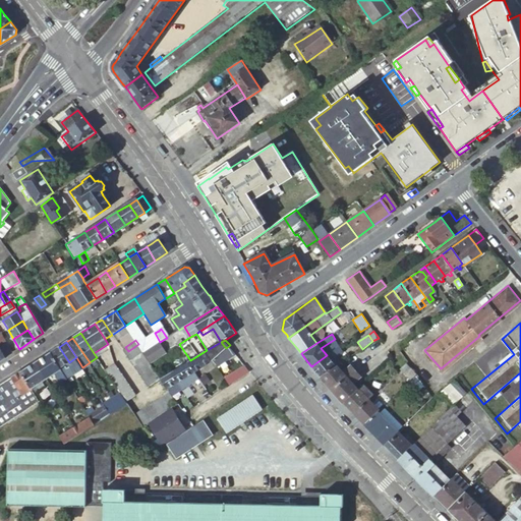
[(166,353),(159,342),(149,349),(143,352),(151,362),(166,353)]
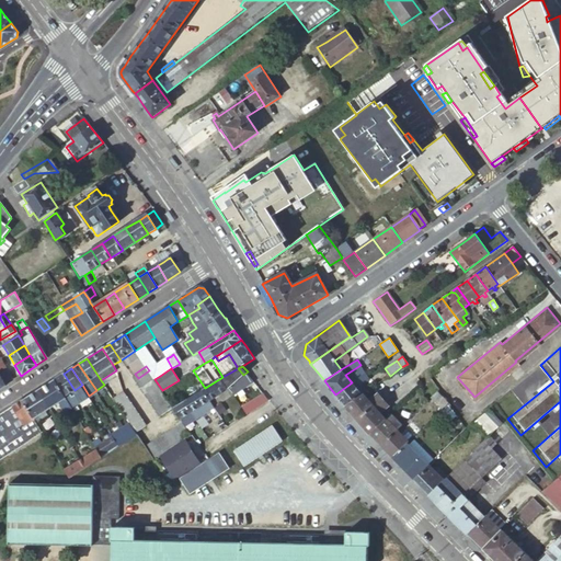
[(243,375),(238,368),(222,377),(229,387),(233,384),(243,375)]
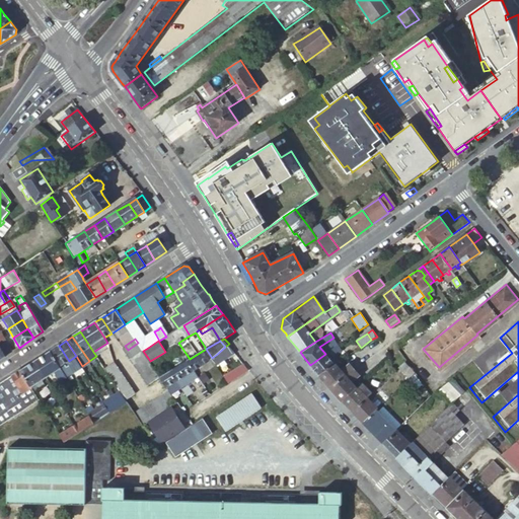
[(138,343),(128,350),(150,384),(160,376),(150,361),(143,351),(138,343)]
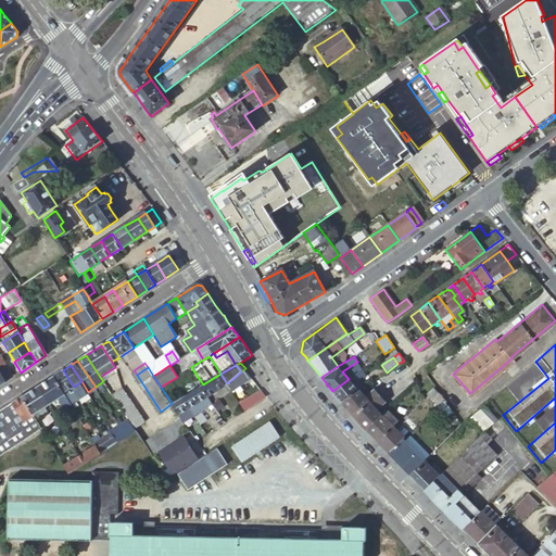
[(0,374),(5,382),(12,378),(7,368),(3,370),(1,368),(0,368),(0,374)]
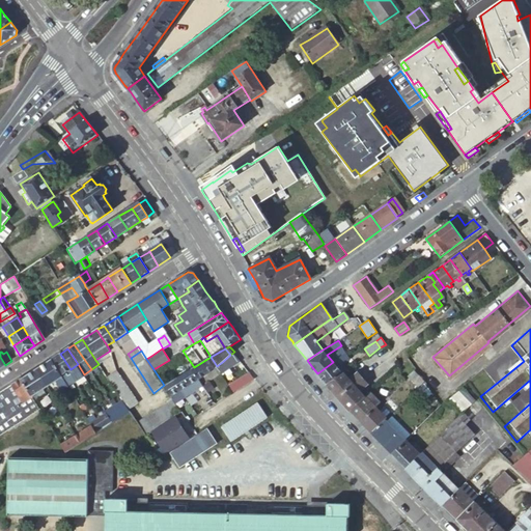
[(241,359),(234,352),(230,355),(221,363),(225,369),(241,359)]
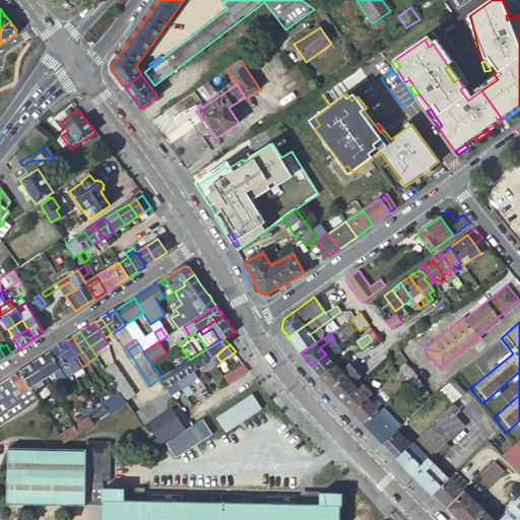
[(317,372),(319,376),(335,366),(330,360),(335,355),(344,349),(340,344),(326,354),(311,366),(317,372)]
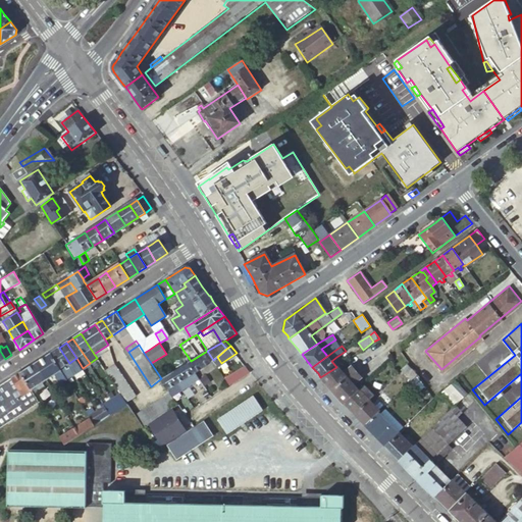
[(69,363),(59,348),(51,352),(68,378),(68,379),(73,375),(66,365),(69,363)]
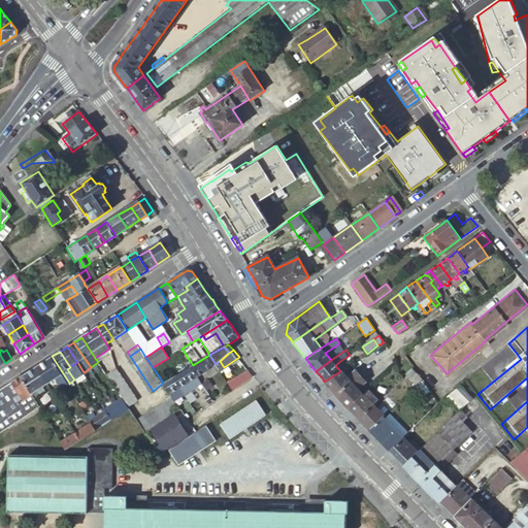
[(69,383),(52,356),(36,366),(47,384),(57,377),(63,387),(69,383)]
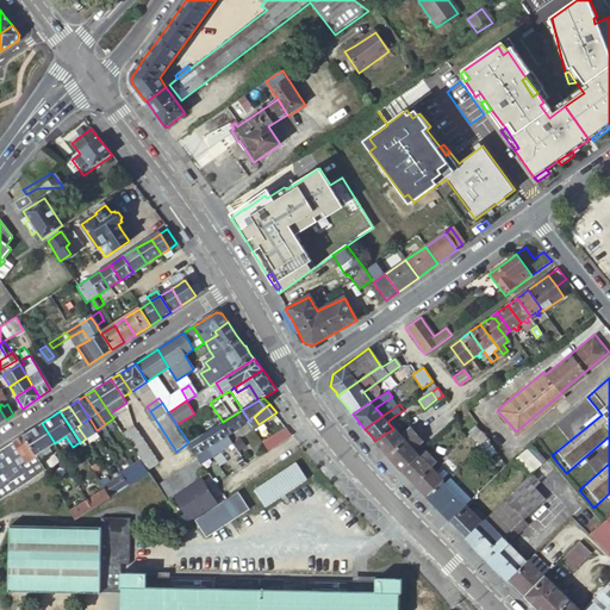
[(393,429),(394,428),(399,425),(393,417),(387,422),(393,429)]
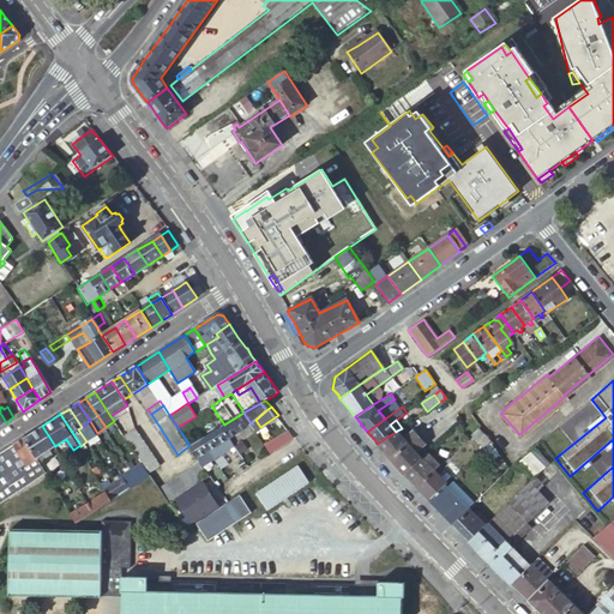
[(55,446),(42,426),(25,437),(38,457),(42,462),(55,455),(52,449),(55,446)]
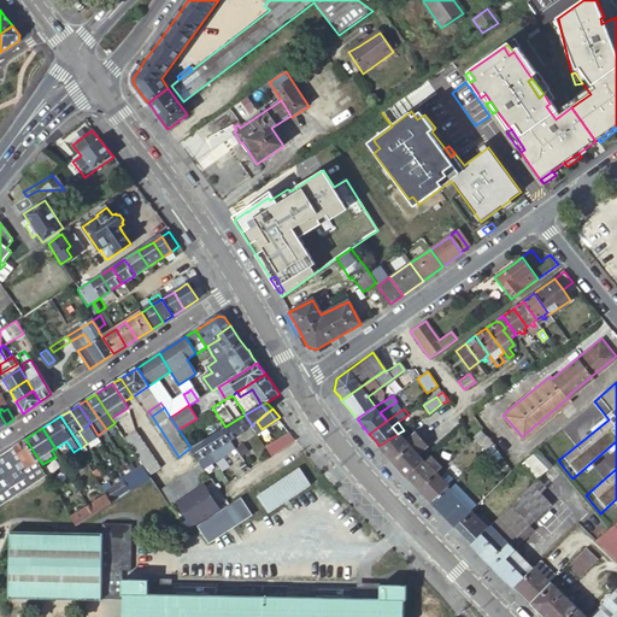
[(224,428),(203,440),(211,451),(216,459),(222,456),(236,446),(231,439),(224,428)]
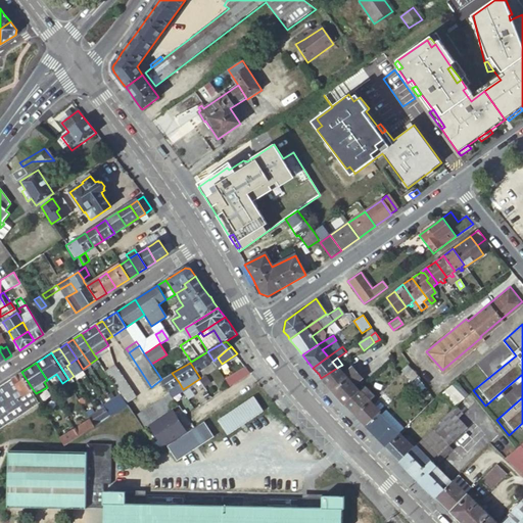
[(116,364),(105,370),(120,390),(129,402),(139,396),(116,364)]
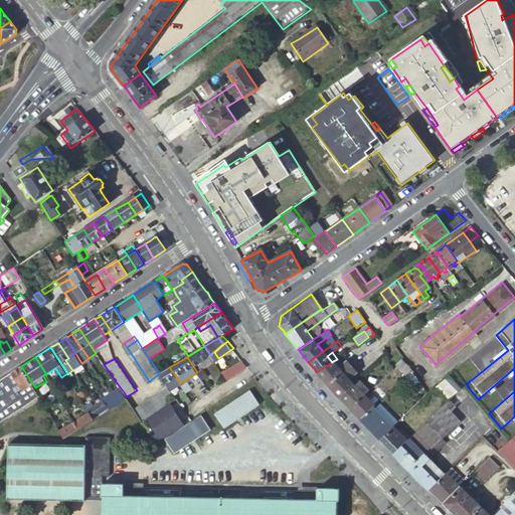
[(237,372),(247,365),(241,358),(221,370),(227,378),(237,372)]
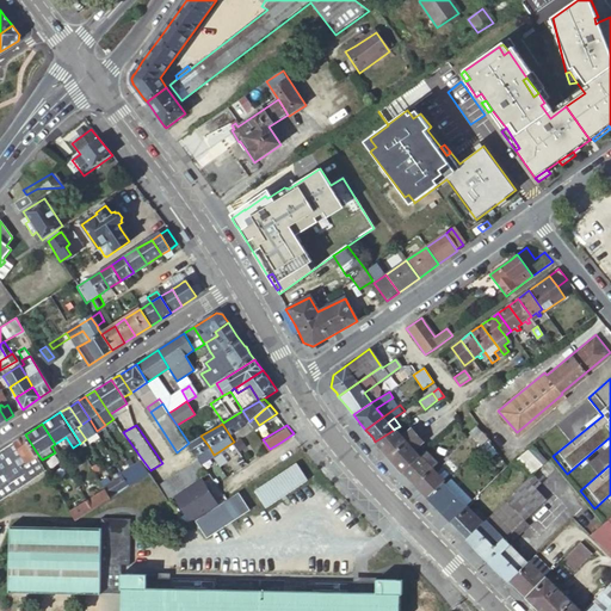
[(487,436),(475,425),(468,432),(481,444),(487,438),(487,436)]
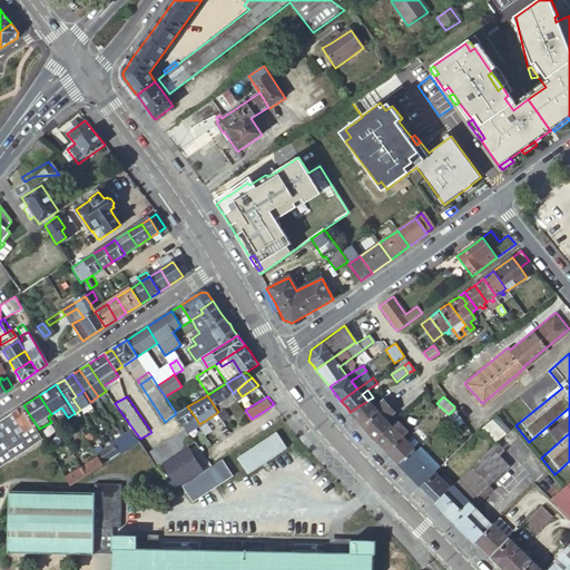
[(371,433),(375,440),(391,425),(385,419),(393,411),(383,399),(374,406),(369,400),(367,401),(350,412),(352,413),(353,414),(354,416),(356,419),(371,433)]
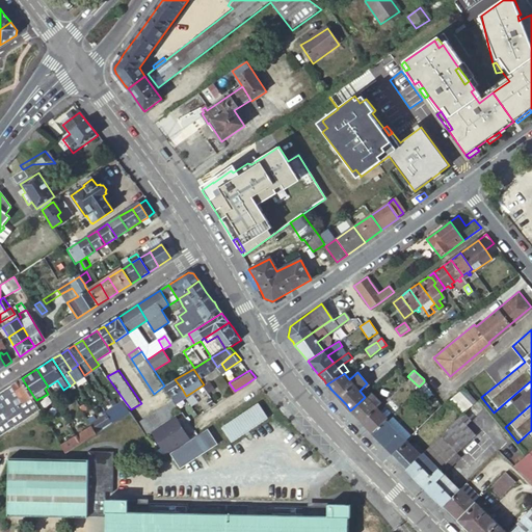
[(33,396),(22,378),(12,384),(24,402),(33,396)]
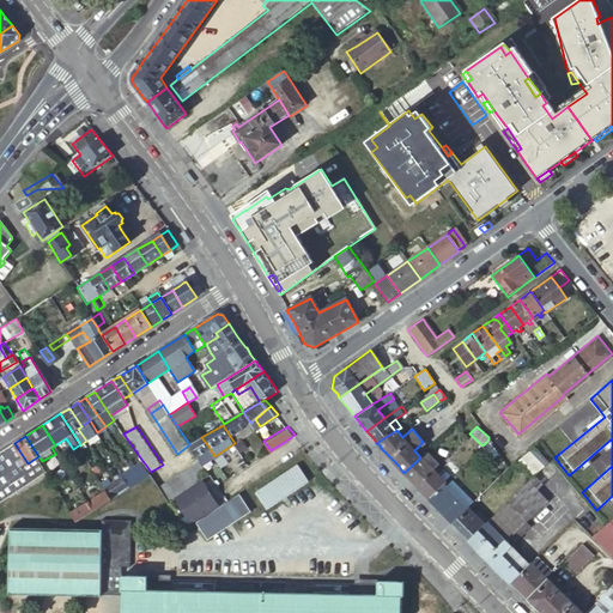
[(201,437),(189,444),(198,456),(210,448),(201,437)]
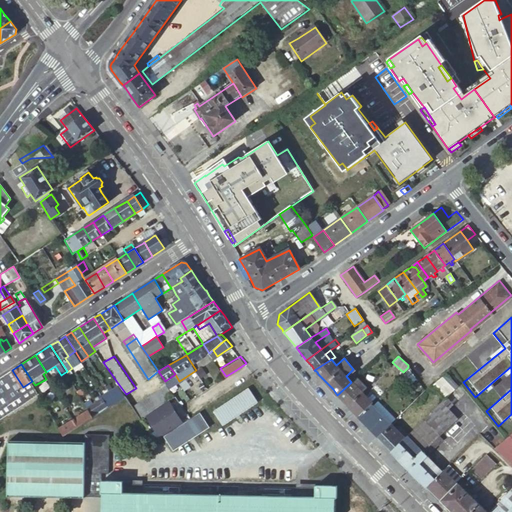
[(204,367),(197,371),(201,377),(208,373),(204,367)]
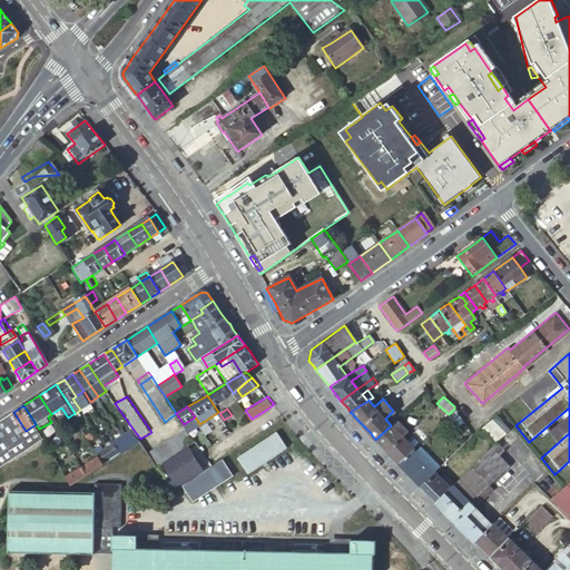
[(26,431),(13,412),(9,414),(15,423),(20,430),(22,433),(26,431)]
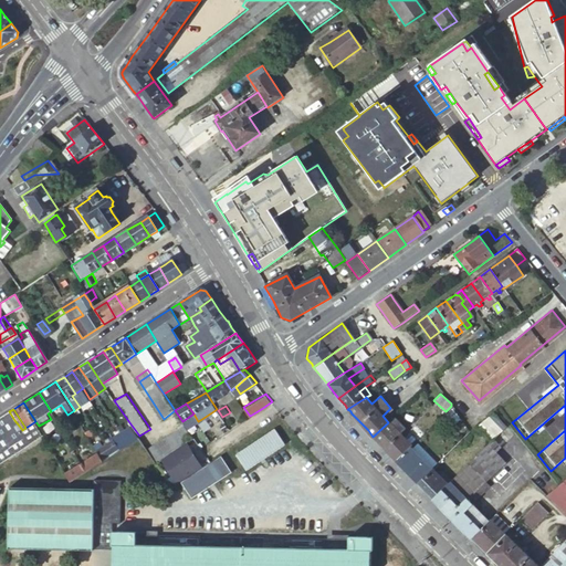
[(14,420),(9,411),(0,417),(0,437),(8,432),(3,427),(14,420)]
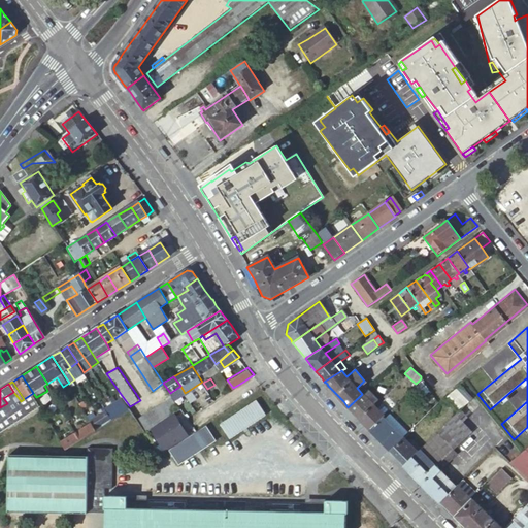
[(180,386),(170,393),(172,396),(174,399),(185,393),(180,386)]
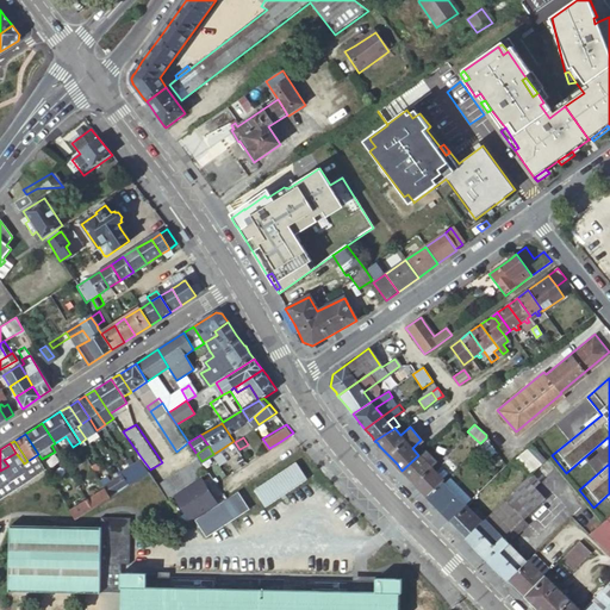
[(517,459),(530,473),(539,466),(546,459),(533,446),(517,459)]
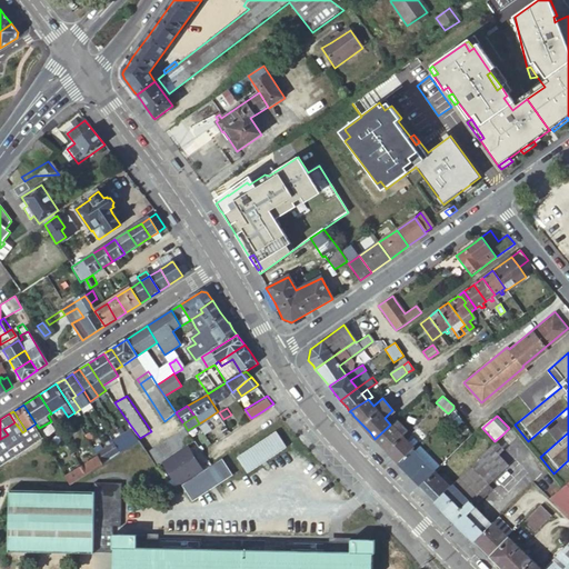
[(20,429),(15,422),(3,429),(8,435),(20,429)]
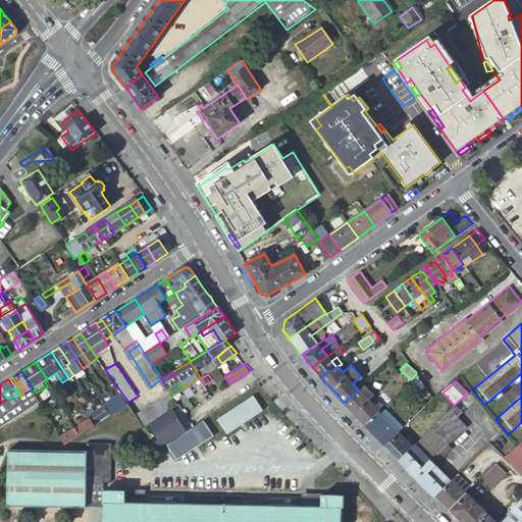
[(369,400),(359,388),(358,389),(344,403),(351,409),(355,414),(369,400)]
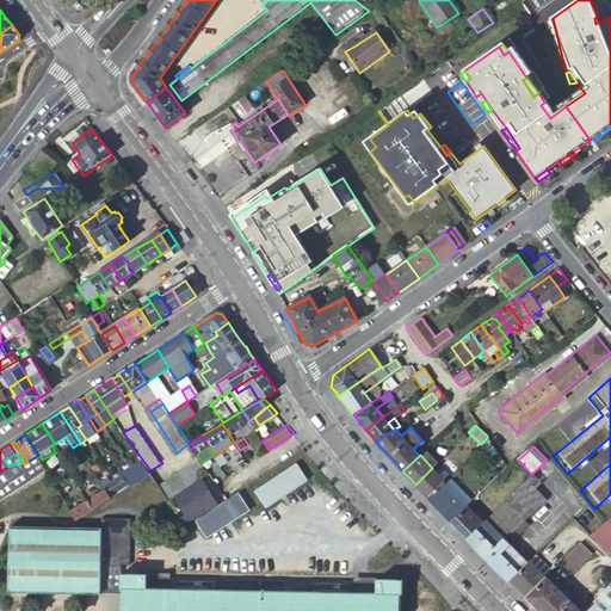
[(150,470),(140,456),(137,457),(140,461),(134,464),(142,477),(150,470)]
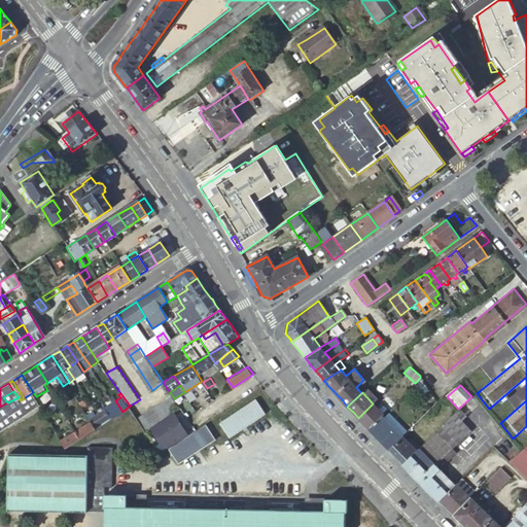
[(174,398),(172,395),(137,417),(145,428),(180,407),(174,398)]
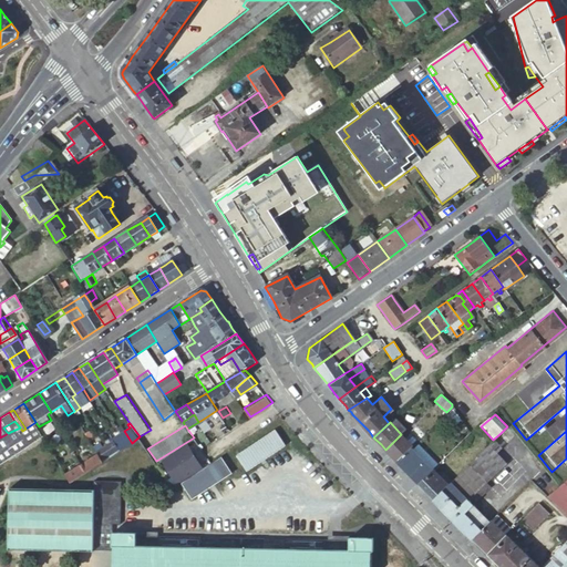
[(0,464),(31,444),(22,431),(20,428),(8,433),(0,437),(0,464)]
